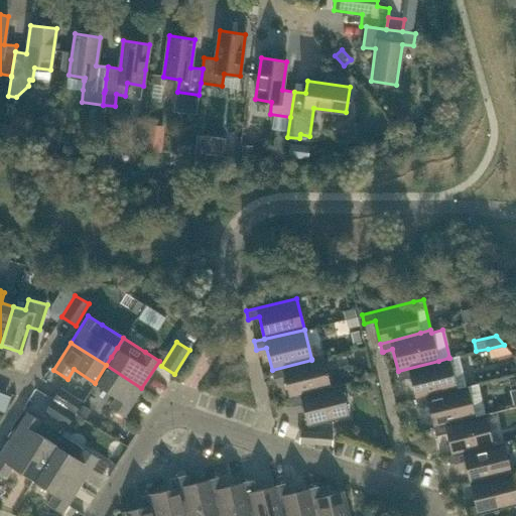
[(490,357),(510,352),(504,345),(488,349),(490,357)]
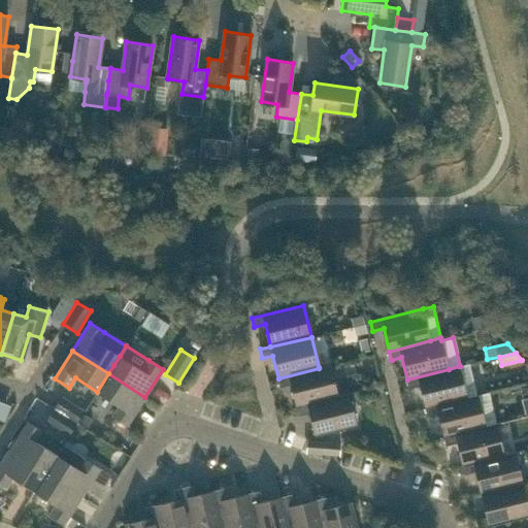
[(467,397),(476,395),(468,364),(460,366),(459,366),(449,369),(407,380),(409,388),(421,386),(426,408),(467,398),(467,397)]
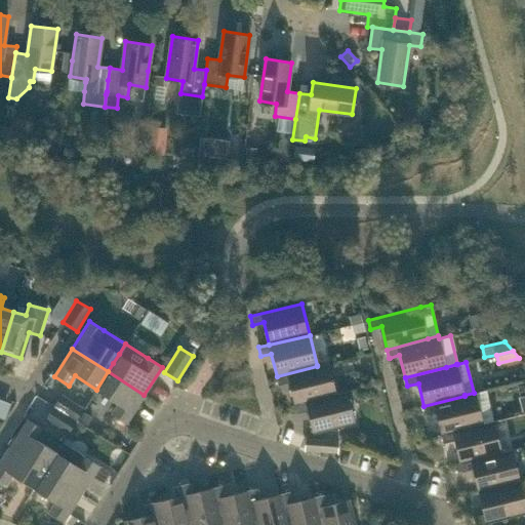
[(335,395),(335,394),(328,363),(317,365),(317,366),(277,376),(279,385),(289,381),(295,404),(335,395)]
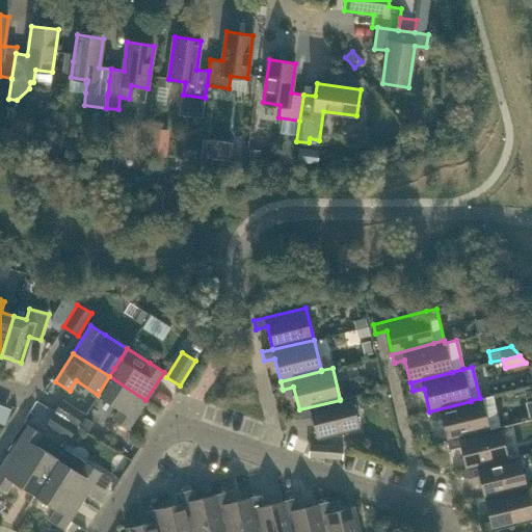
[(128,428),(145,400),(109,376),(98,395),(120,408),(113,419),(128,428)]
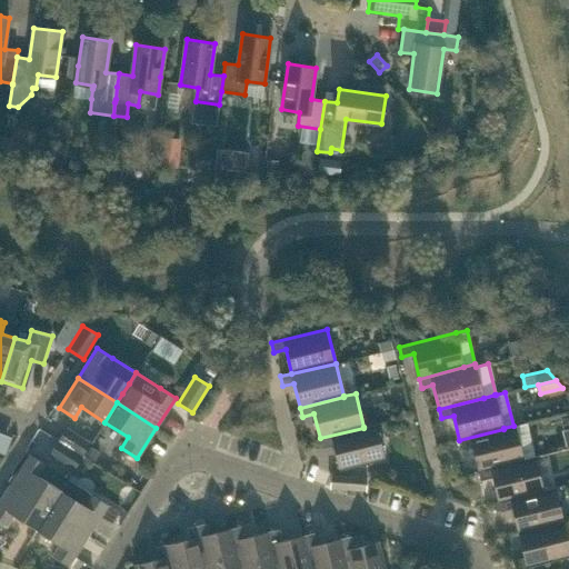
[(340,470),(385,459),(376,423),(363,427),(363,428),(320,438),(322,448),(333,445),(340,470)]
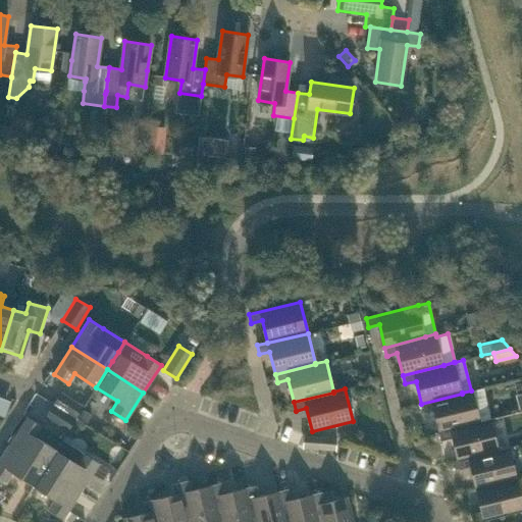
[(480,421),(490,418),(482,388),(472,390),(471,390),(462,393),(462,394),(421,404),(423,412),(433,409),(439,432),(480,422),(480,421)]
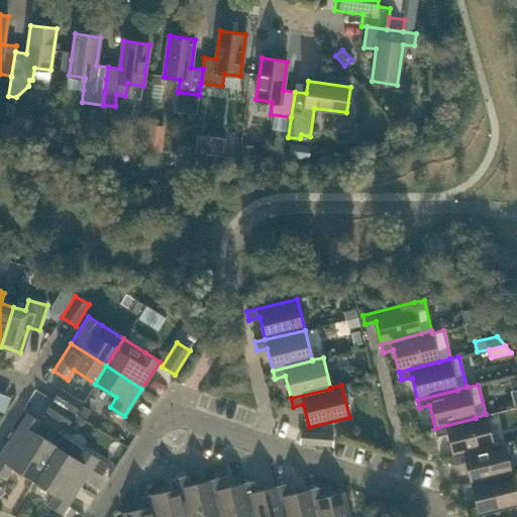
[(54,400),(76,415),(84,402),(62,388),(54,400)]
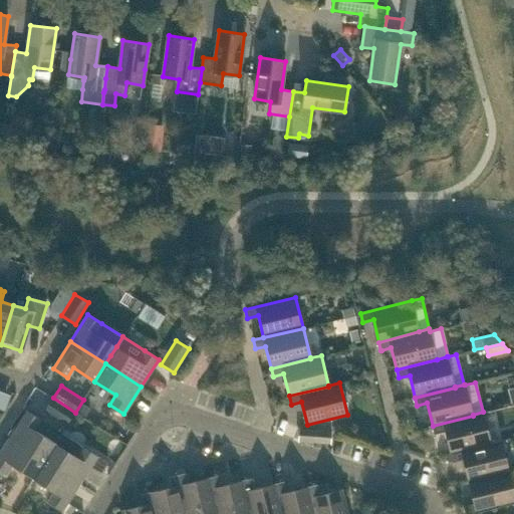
[(67,425),(75,413),(53,398),(45,411),(67,425)]
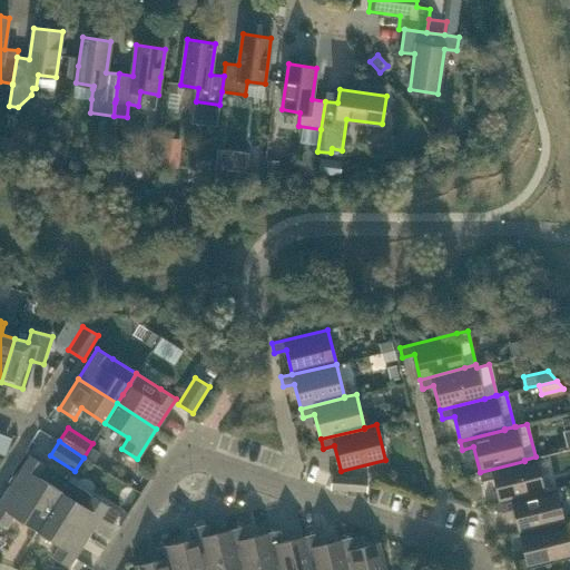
[(38,475),(46,465),(30,455),(10,485),(49,510),(61,491),(38,475)]
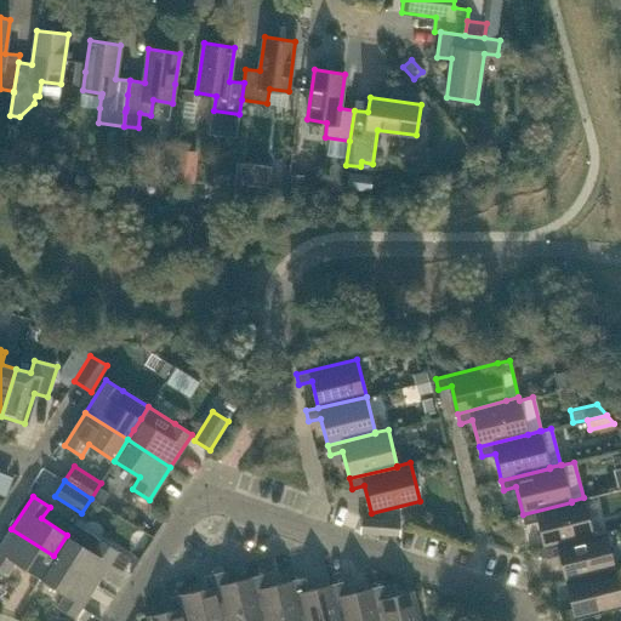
[(593,535),(592,535),(584,497),(571,501),(571,502),(523,514),(525,524),(537,520),(545,547),(593,535)]
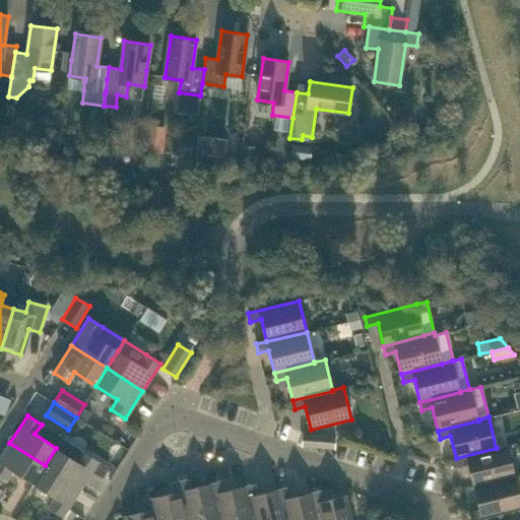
[(334,448),(335,436),(303,434),(302,446),(334,448)]
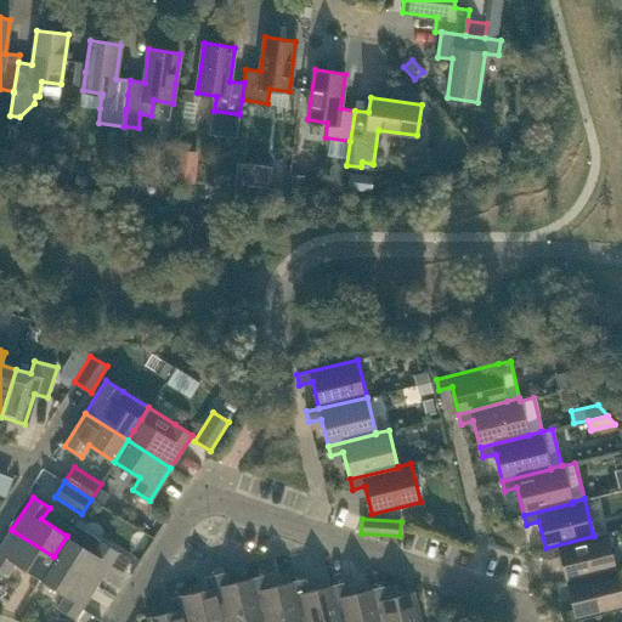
[(58,549),(54,557),(96,584),(118,552),(101,541),(101,539),(75,524),(67,536),(58,549)]
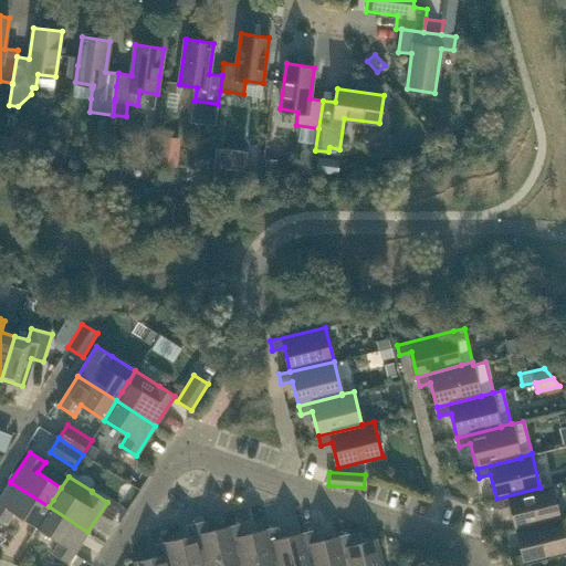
[(37,526),(49,506),(10,482),(0,498),(0,517),(6,522),(13,511),(37,526)]
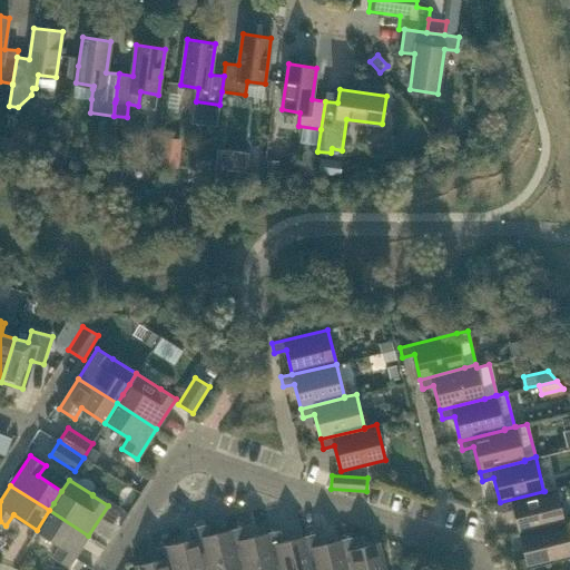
[(520,533),(564,522),(556,488),(543,491),(544,491),(500,502),(502,512),(513,509),(520,533)]
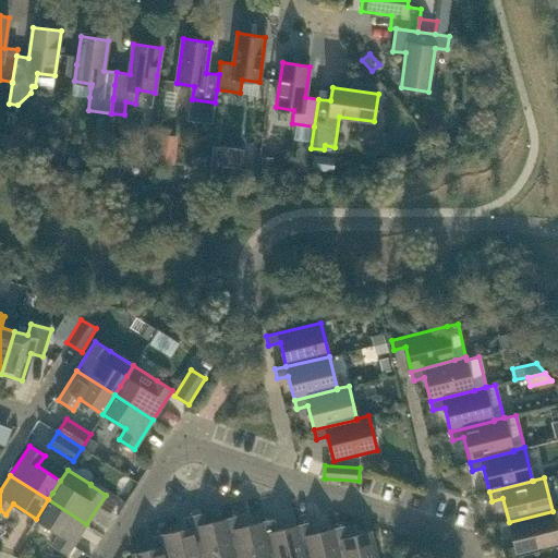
[(106,495),(98,506),(109,512),(117,501),(106,495)]
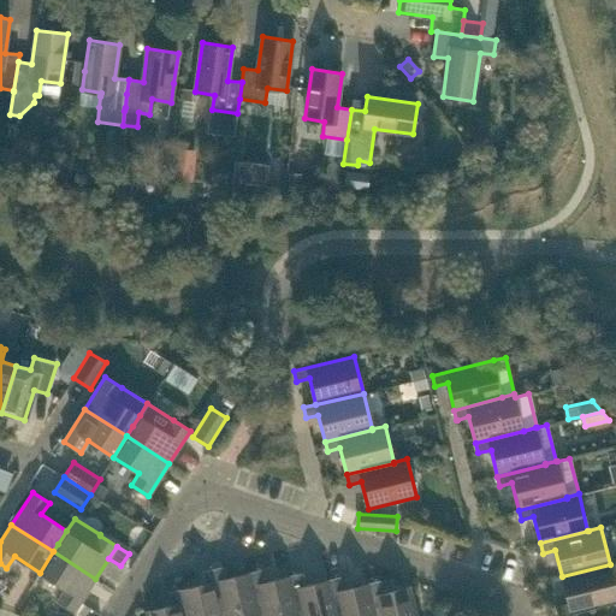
[(75,611),(95,579),(53,551),(40,573),(65,590),(58,600),(75,611)]
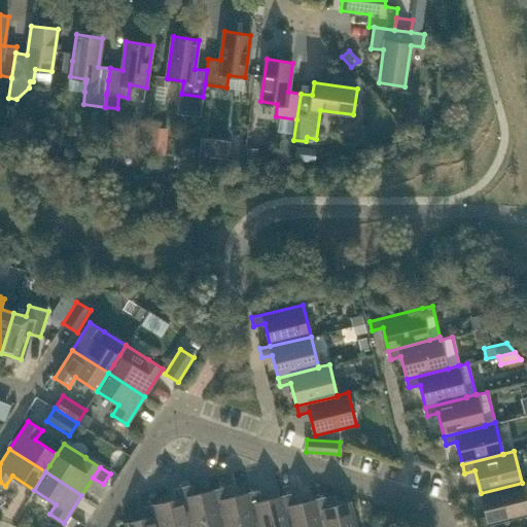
[(480,526),(526,515),(526,505),(525,495),(522,483),(481,493),(486,516),(476,519),(477,526),(480,526)]
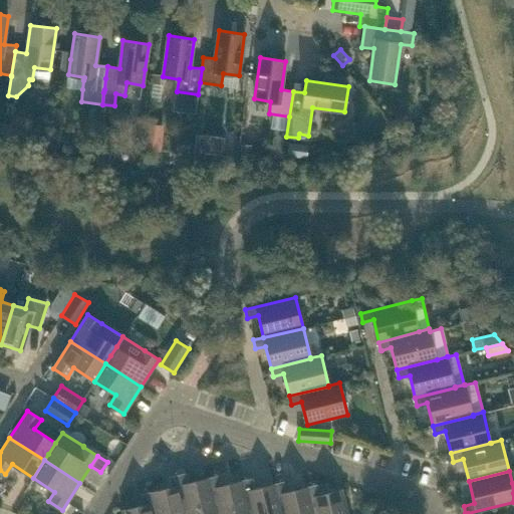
[(219,513),(210,478),(188,483),(186,472),(178,474),(180,483),(187,513),(219,513)]
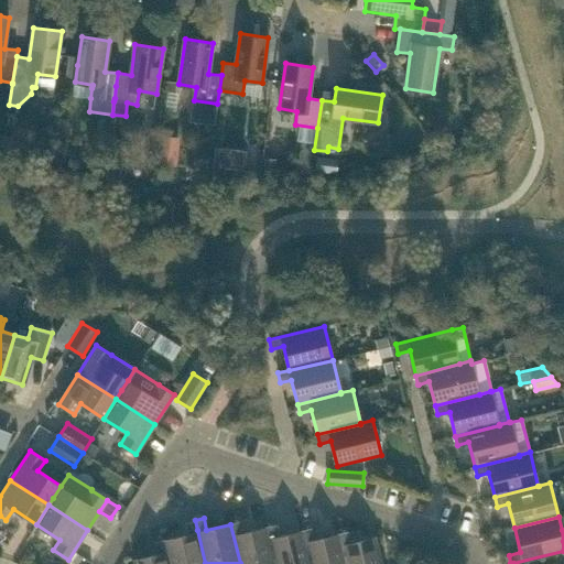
[(205,563),(197,530),(195,520),(185,522),(188,534),(164,540),(170,563),(205,563)]
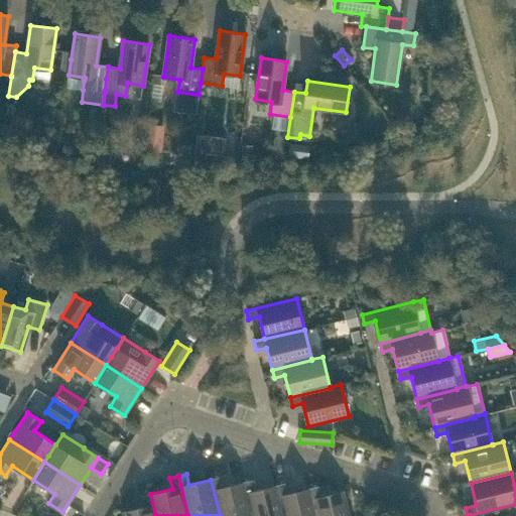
[(222,488),(221,485),(220,477),(211,480),(220,515),(252,515),(244,482),(222,488)]
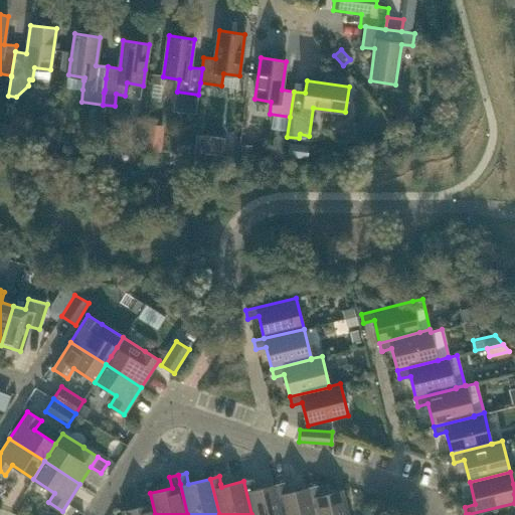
[(254,490),(252,484),(251,480),(243,481),(251,514),(284,514),(277,485),(254,490)]
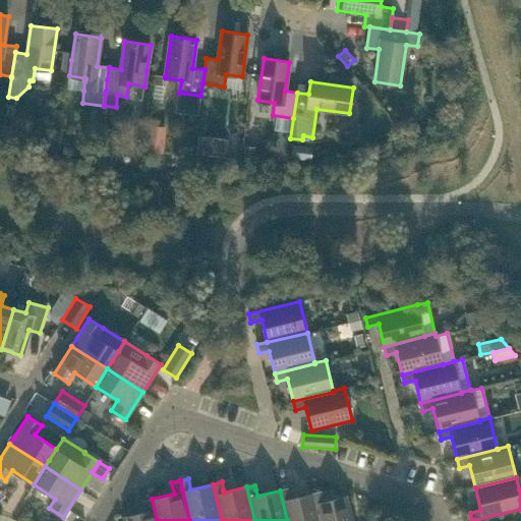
[(291,499),(289,489),(288,488),(280,490),(287,520),(320,520),(313,493),(291,499)]
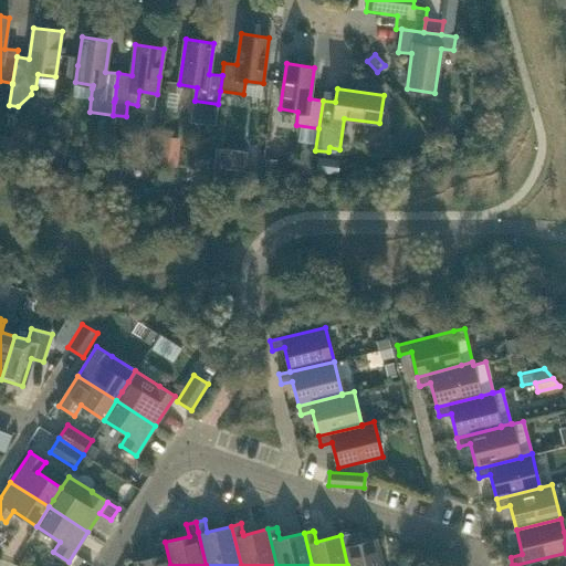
[(384,565),(378,538),(353,545),(349,533),(341,535),(347,565),(384,565)]
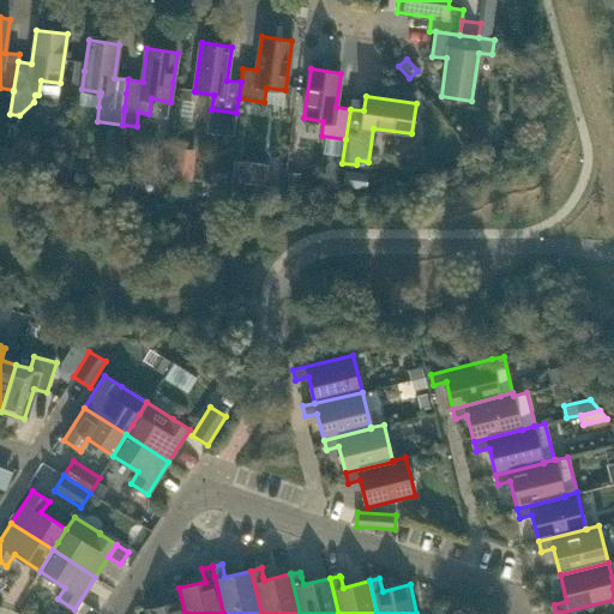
[(185,613),(179,588),(169,590),(172,603),(144,611),(145,613),(185,613)]
